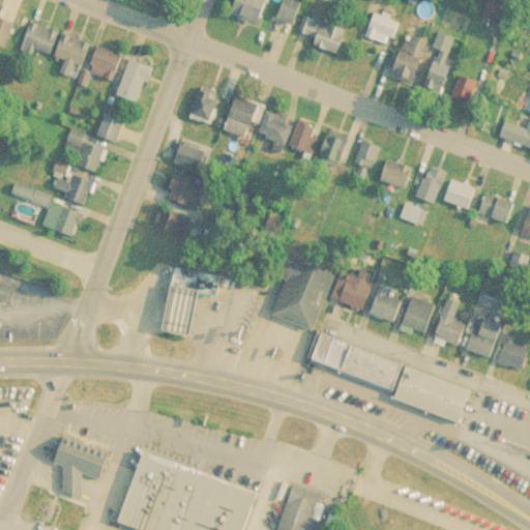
[(265,10),(261,9),(263,0),(235,0),(231,19),(262,27),(265,10)]
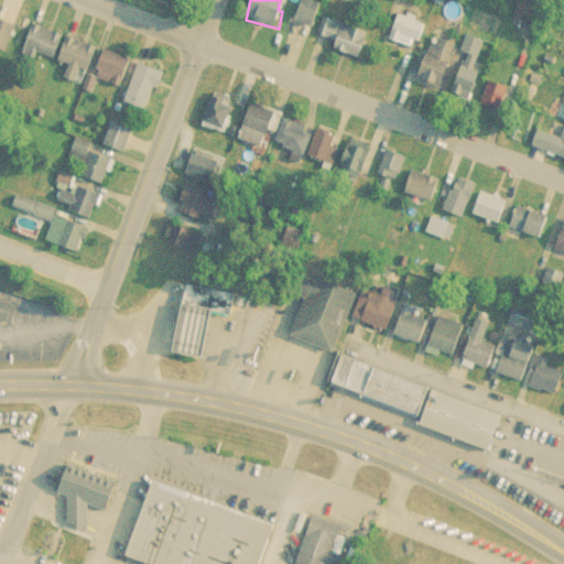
[(323,6),(307,0),(301,0),(293,21),(313,29),(323,6)]
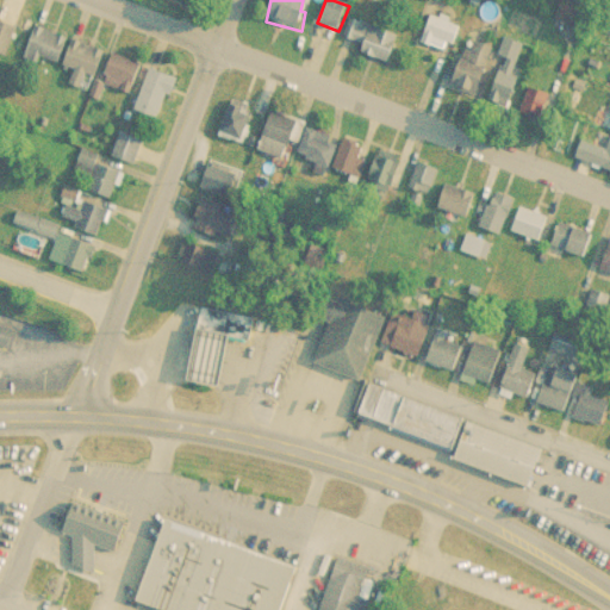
[(592,5),(577,0),(560,0),(554,20),(584,31),(592,5)]
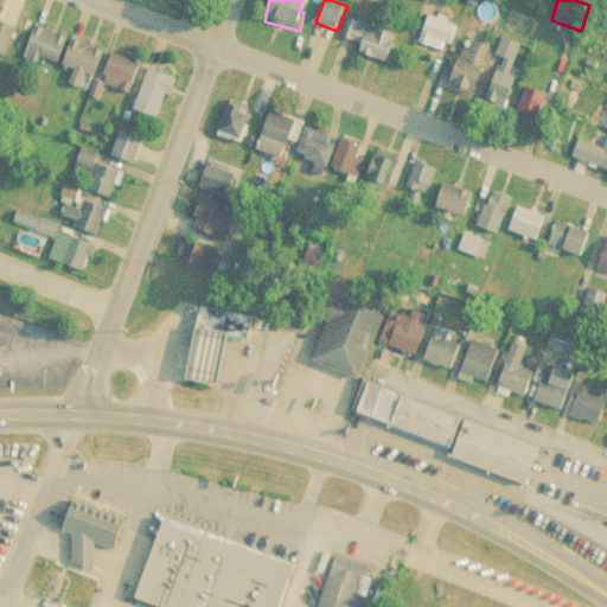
[(457,25),(426,16),(416,45),(448,55),(457,25)]
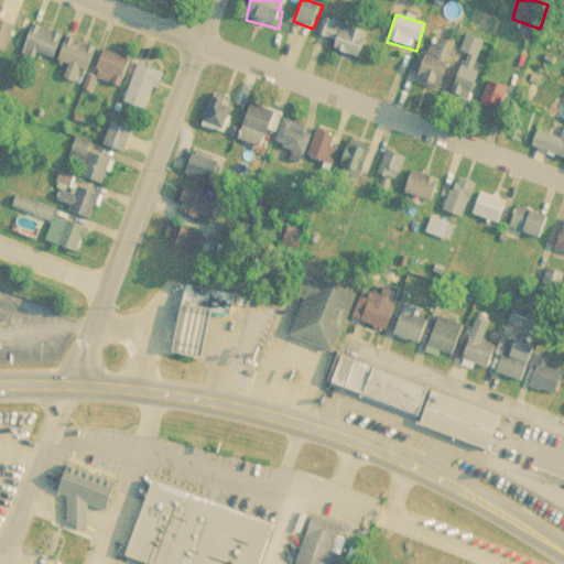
[(335,52),(361,58),(369,32),(323,20),(318,38),(337,43),(335,52)]
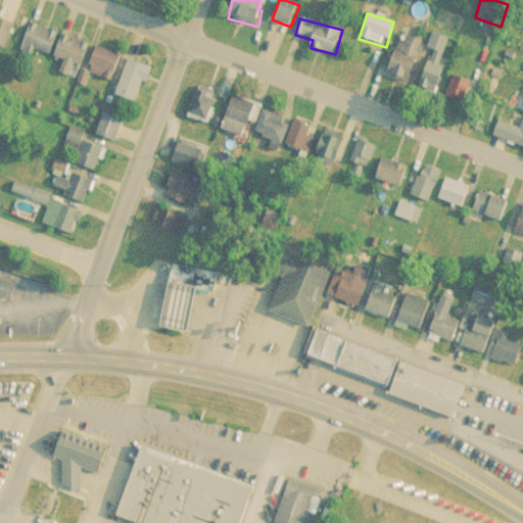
[(48,57),(56,34),(28,24),(19,47),(48,57)]
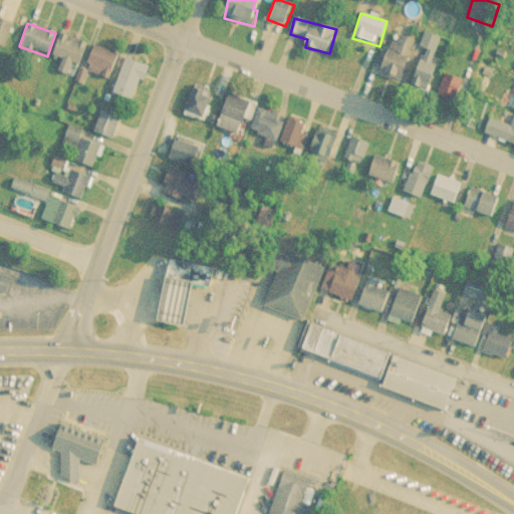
[(438,66),(432,65),(440,38),(424,33),(419,49),(422,50),(411,87),(430,92),(438,66)]
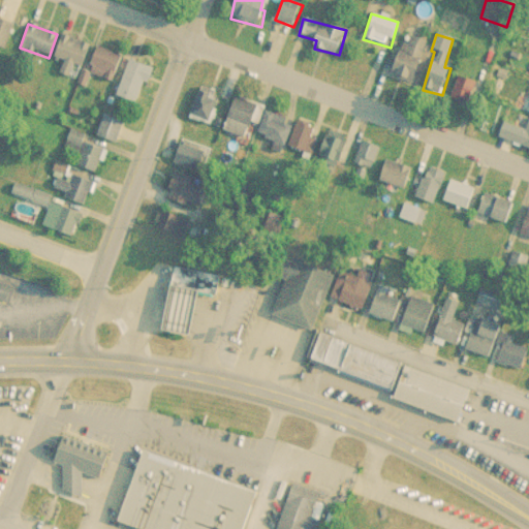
[(428,42),(405,36),(393,79),(415,86),(428,42)]
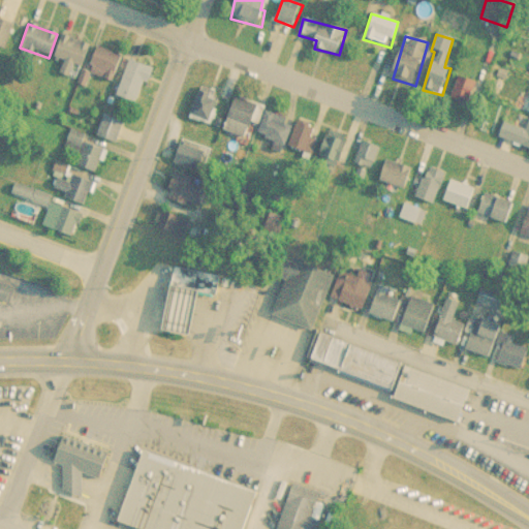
[(53,73),(78,81),(88,44),(63,37),(53,73)]
